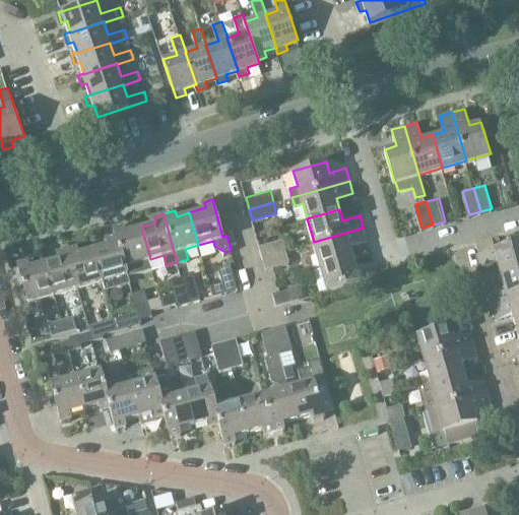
[(124,224),(114,228),(116,235),(117,235),(129,273),(153,266),(150,259),(141,227),(126,231),(124,224)]
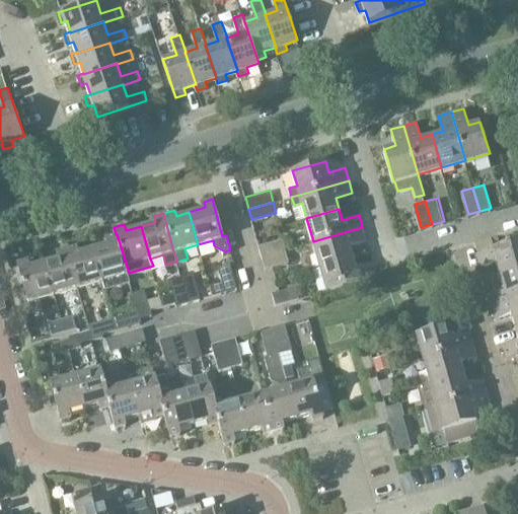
[(319,266),(353,255),(350,244),(366,240),(362,227),(313,241),(319,266)]
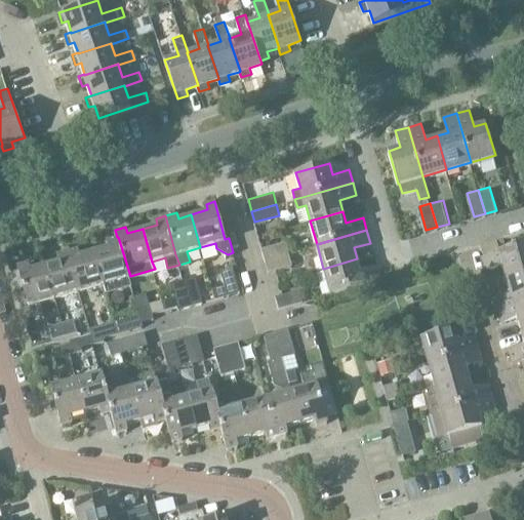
[(111,246),(95,250),(105,282),(106,287),(132,281),(130,276),(118,237),(117,237),(109,240),(111,246)]
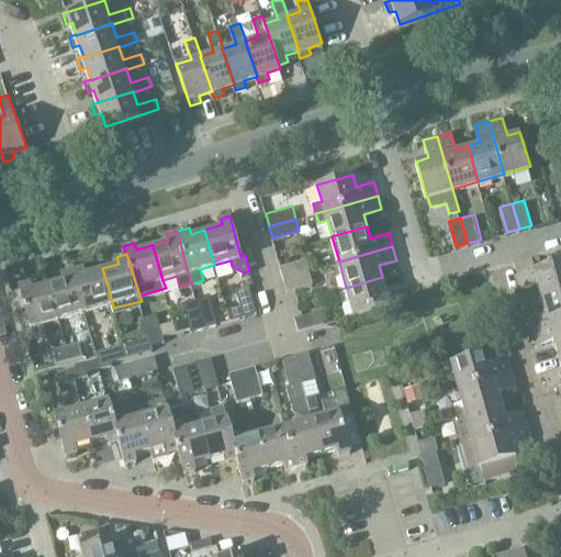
[(533,256),(515,260),(519,273),(536,268),(533,256)]
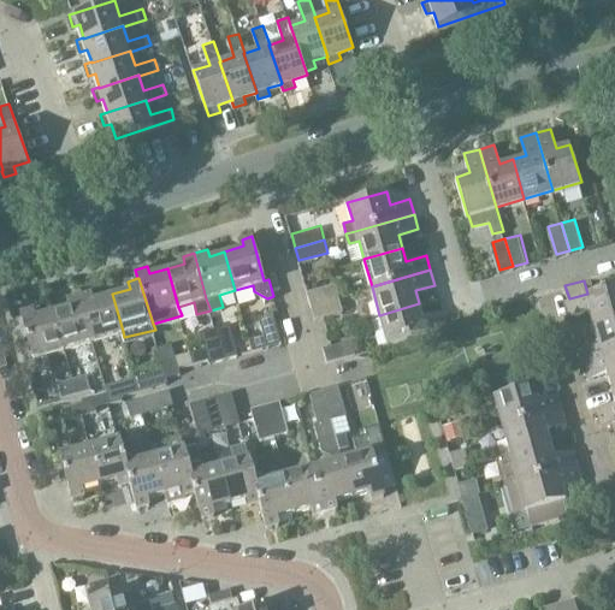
[(311,305),(339,296),(336,282),(307,290),(311,305)]
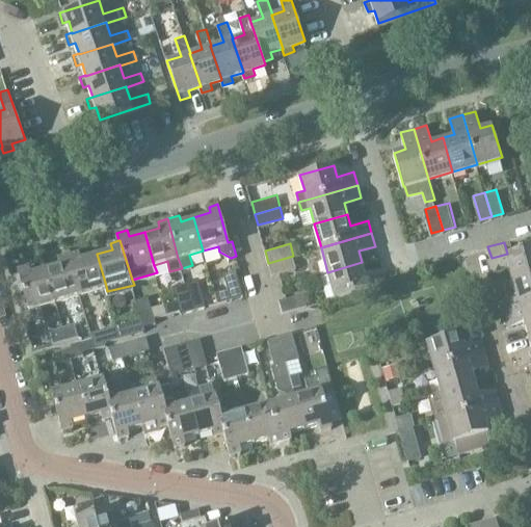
[(512,282),(530,275),(530,245),(507,254),(492,258),(488,259),(493,272),(509,267),(512,282)]
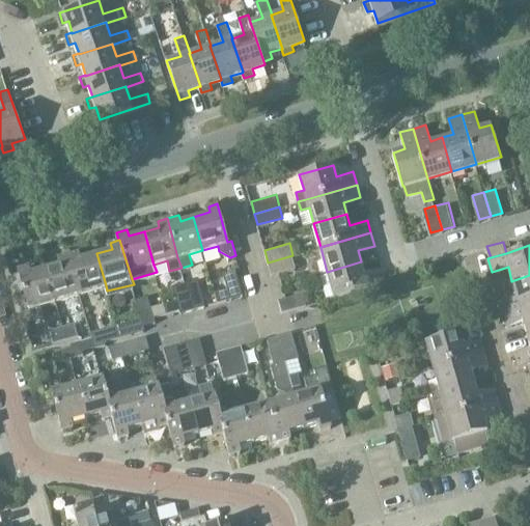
[(106,285),(96,253),(81,258),(79,251),(71,254),(81,293),(106,285)]
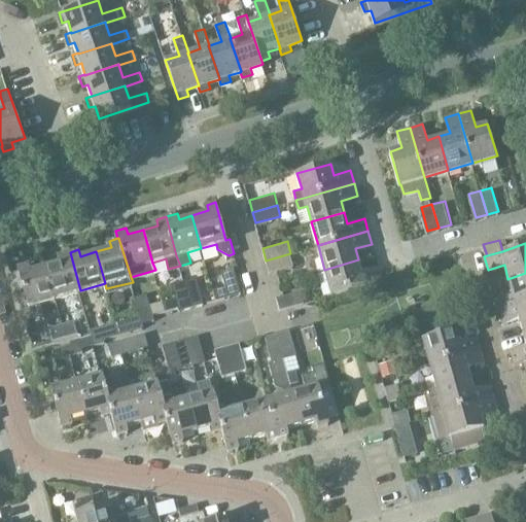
[(56,298),(80,290),(70,252),(59,255),(61,262),(47,266),(56,298)]
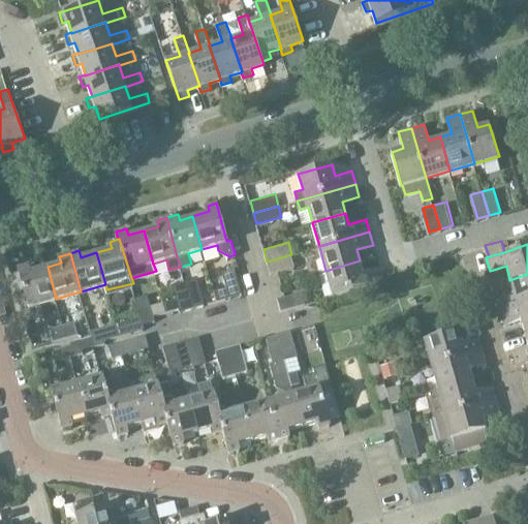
[(291,254),(267,262),(270,273),(294,266),(291,254)]
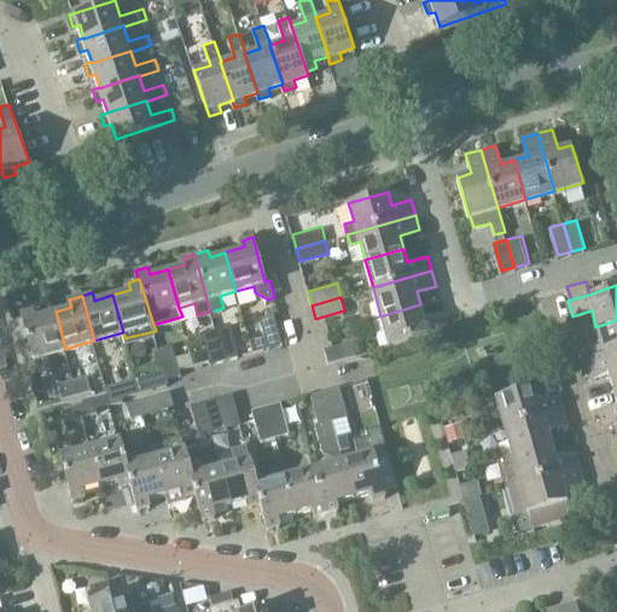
[(420,304),(380,316),(389,345),(448,328),(443,313),(424,318),(420,304)]
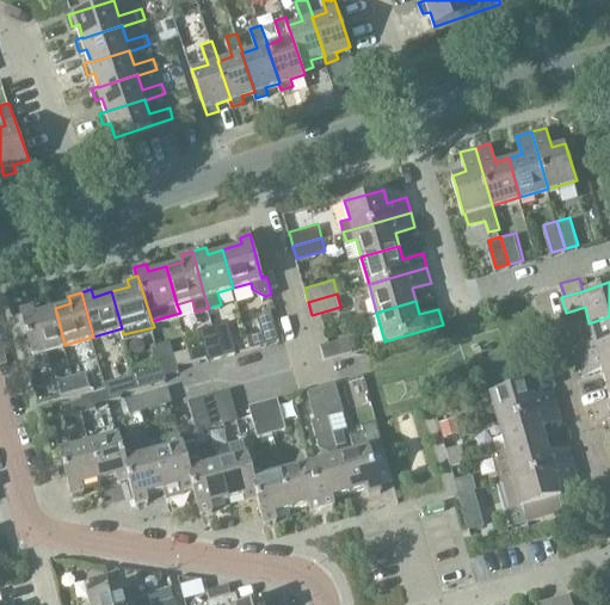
[(65,345),(55,308),(36,313),(35,306),(23,309),(36,352),(35,353),(38,365),(50,362),(47,350),(65,345)]
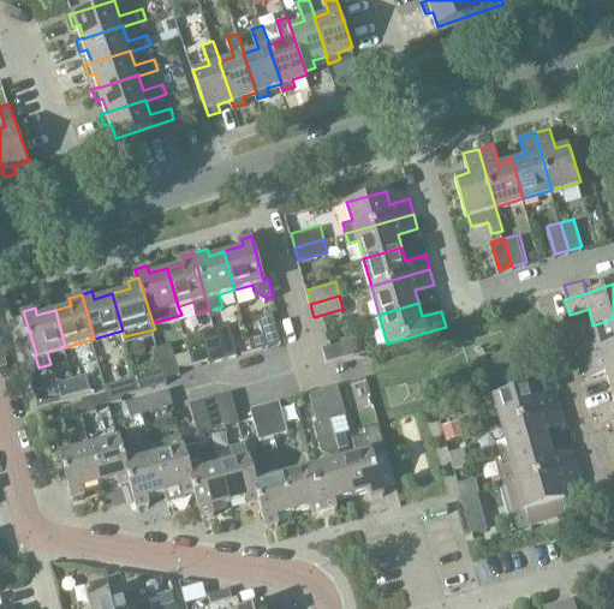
[(252,348),(262,345),(282,340),(274,309),(258,312),(264,334),(250,339),(252,348)]
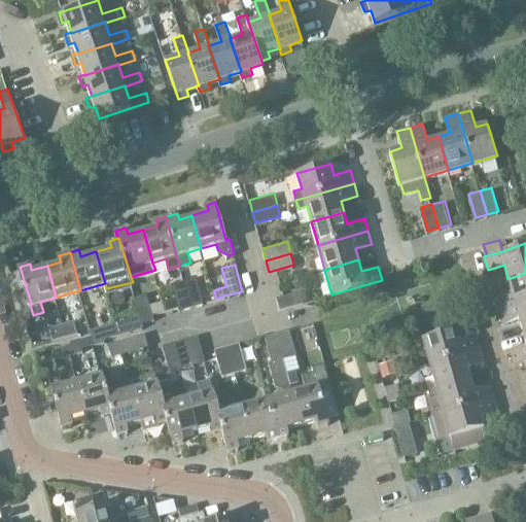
[(499,310),(525,302),(525,273),(507,279),(512,292),(496,297),(499,310)]
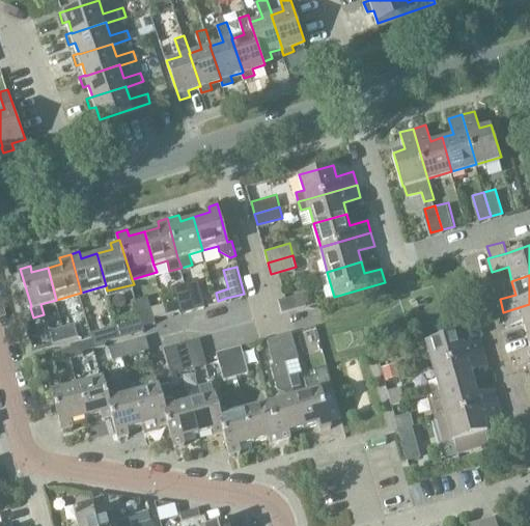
[(186,281),(194,307),(205,304),(198,277),(186,281)]
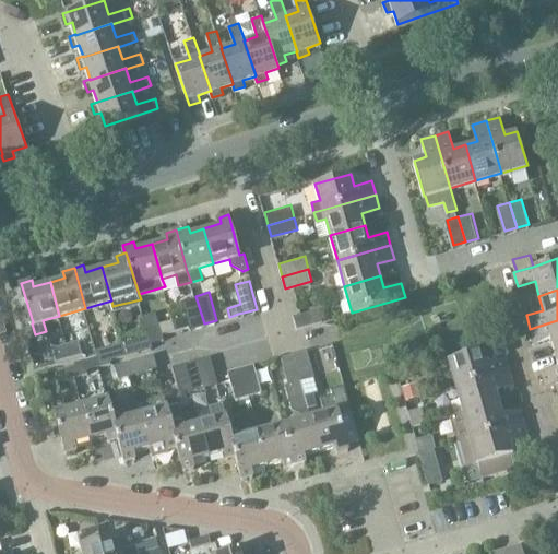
[(173,318),(176,329),(189,325),(190,328),(204,323),(196,296),(182,299),(187,314),(173,318)]
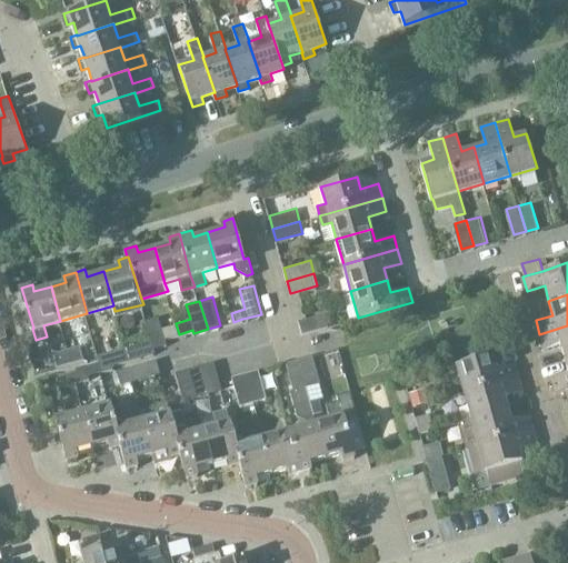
[(301,334),(328,327),(324,313),(298,321),(301,334)]
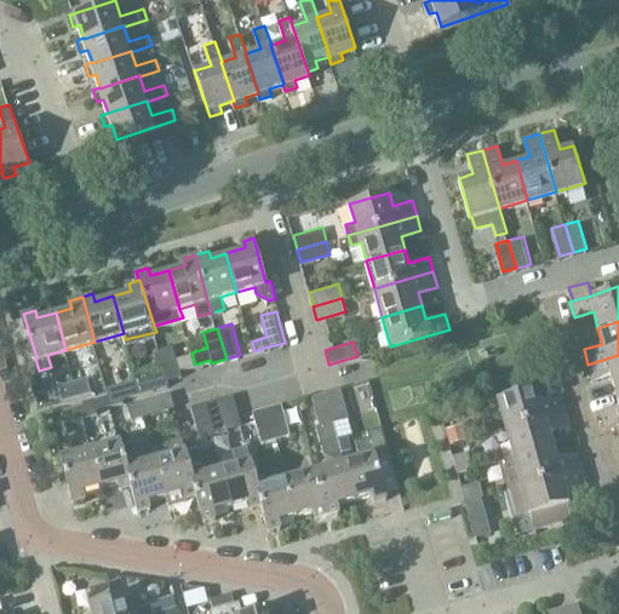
[(191,353),(177,357),(172,343),(158,346),(166,378),(181,374),(179,368),(195,365),(191,353)]
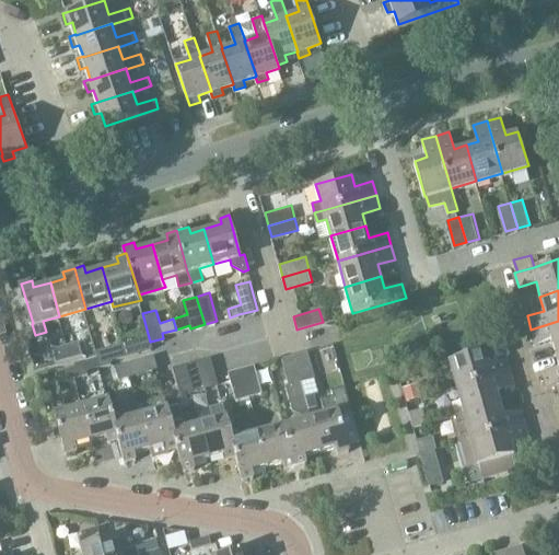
[(557,353),(558,351),(558,321),(531,330),(535,343),(552,338),(557,353)]
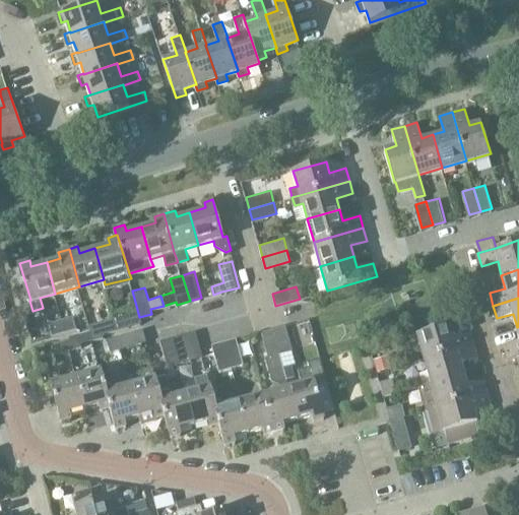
[(114,315),(118,328),(129,324),(126,312),(114,315)]
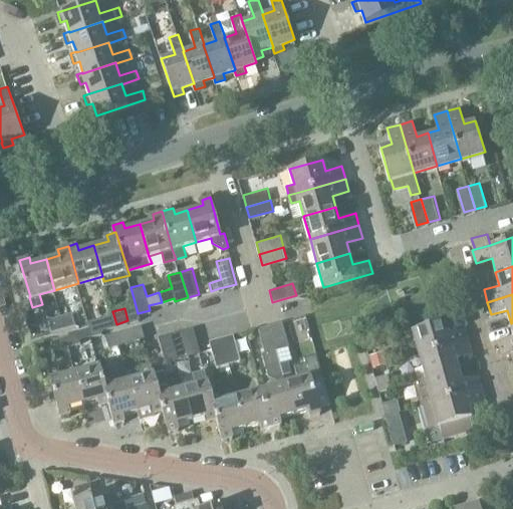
[(61,314),(65,326),(76,323),(72,311),(61,314)]
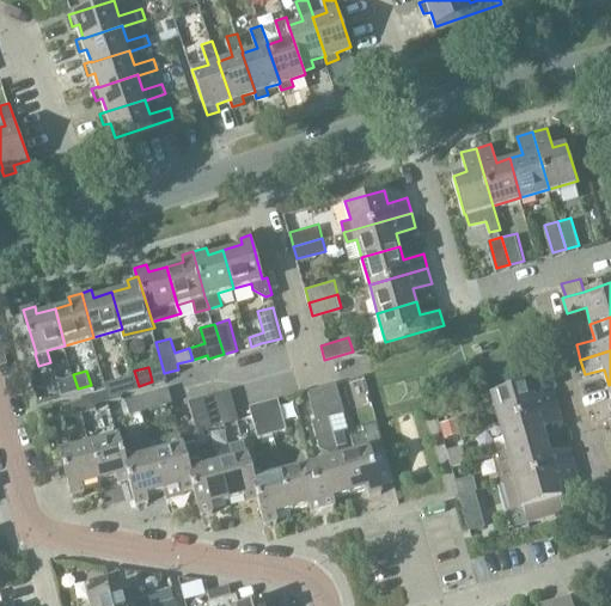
[(139,386),(134,371),(105,379),(110,398),(121,395),(123,390),(139,386)]
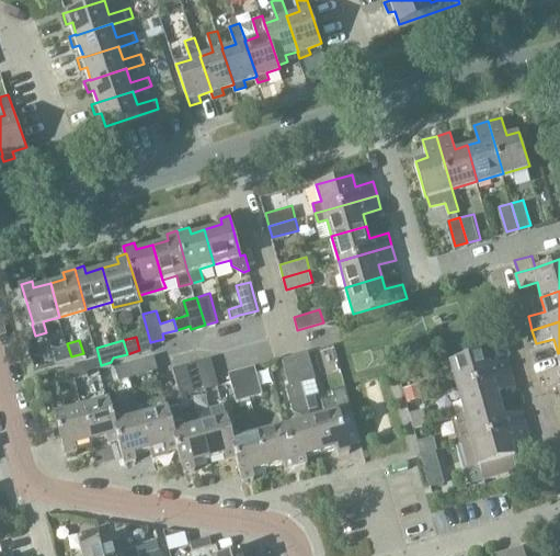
[(58,360),(71,356),(67,343),(55,347),(58,360)]
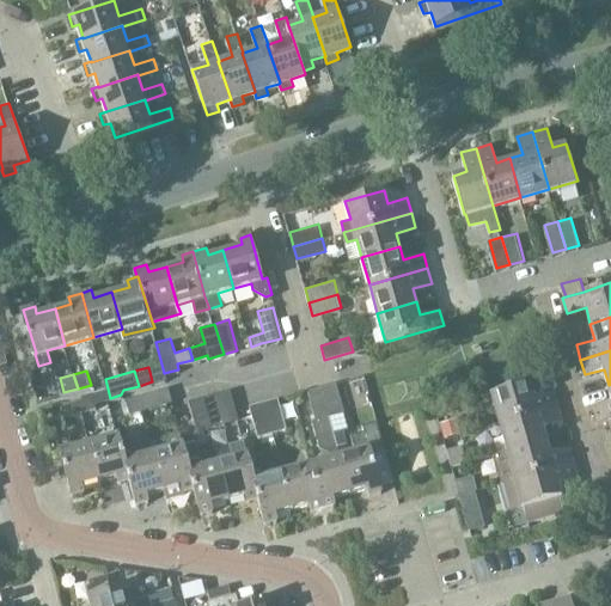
[(321,386),(329,415),(343,411),(336,381),(321,386)]
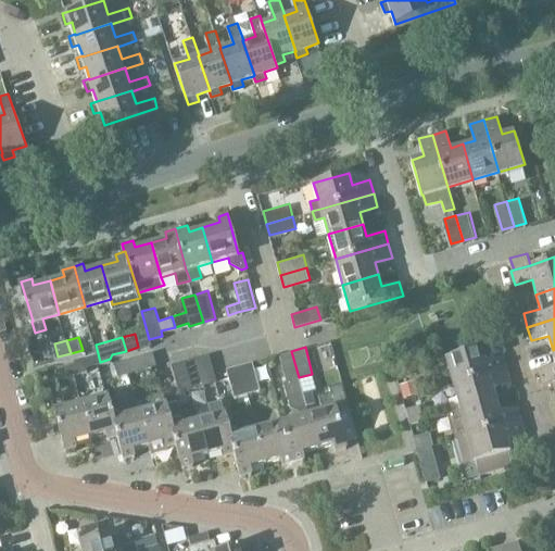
[(454,384),(506,368),(503,355),(487,360),(482,348),(448,358),(454,384)]
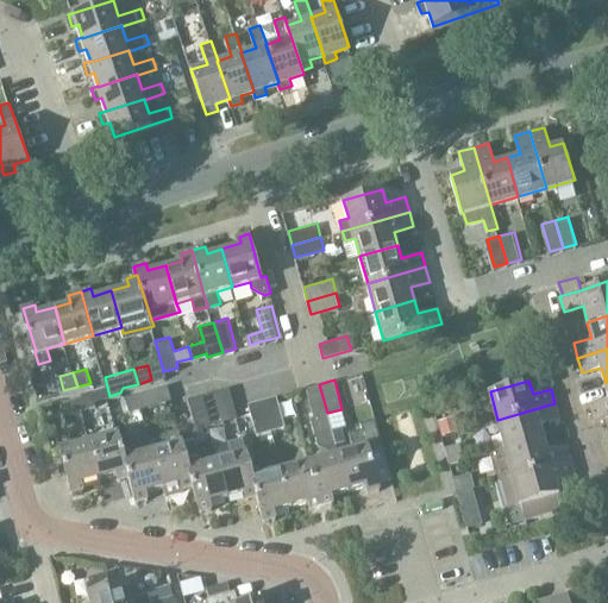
[(607,382),(606,383),(607,390),(607,399),(590,404),(595,420),(607,416),(606,415),(607,414),(607,382)]
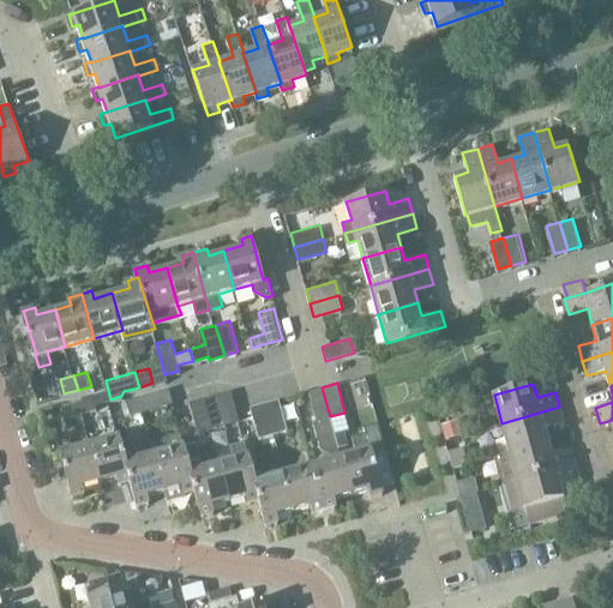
[(138,396),(142,409),(172,401),(168,387),(138,396)]
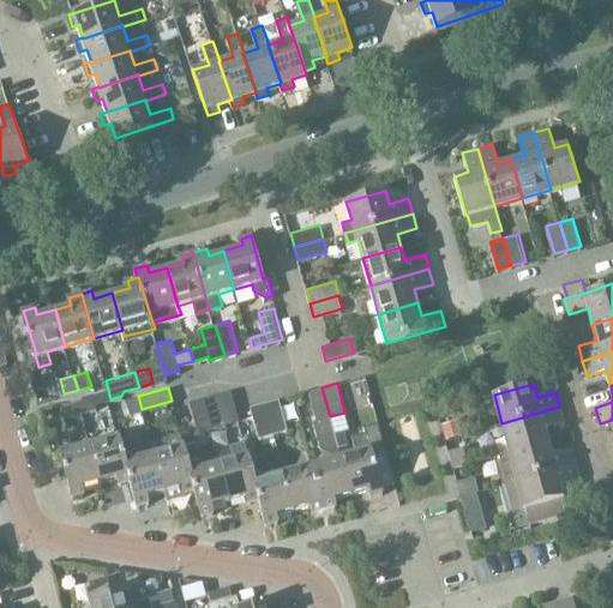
[(335,433),(330,416),(322,387),(308,390),(317,420),(313,421),(320,449),(326,452),(329,458),(312,463),(325,509),(336,505),(334,497),(352,492),(341,455),(338,447),(335,433)]
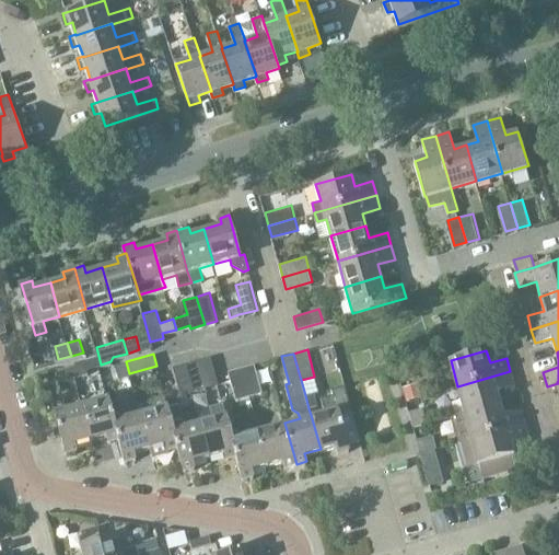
[(70,362),(73,376),(89,372),(84,359),(70,362)]
